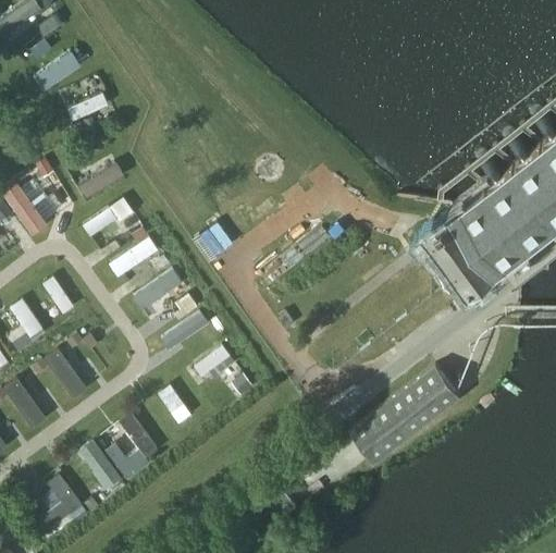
[(47,0),(26,0),(0,20),(0,29),(5,37),(50,3),(47,0)]
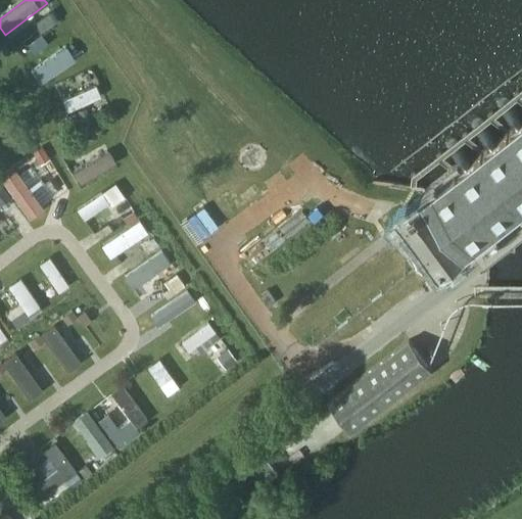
[(48,15),(32,27),(39,37),(55,26),(48,15)]
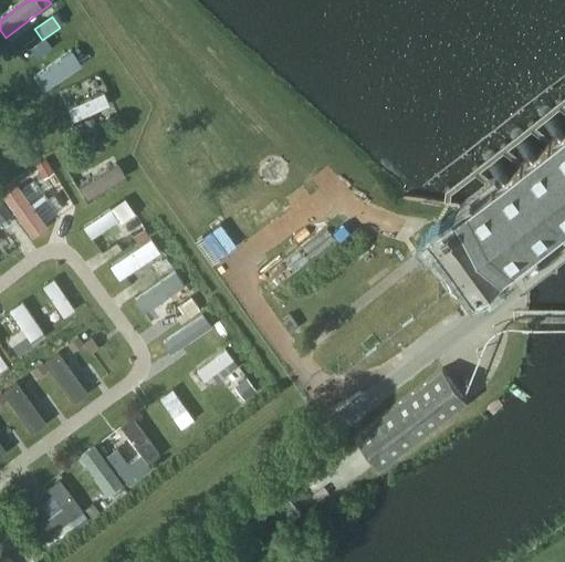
[(43,94),(82,65),(71,50),(32,79),(43,94)]
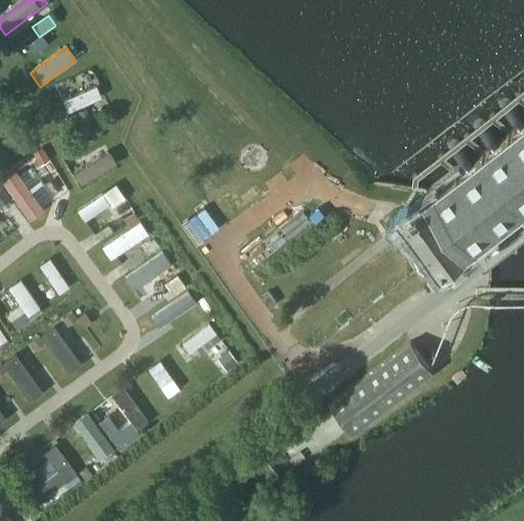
[(63,102),(68,114),(103,99),(97,86),(63,102)]
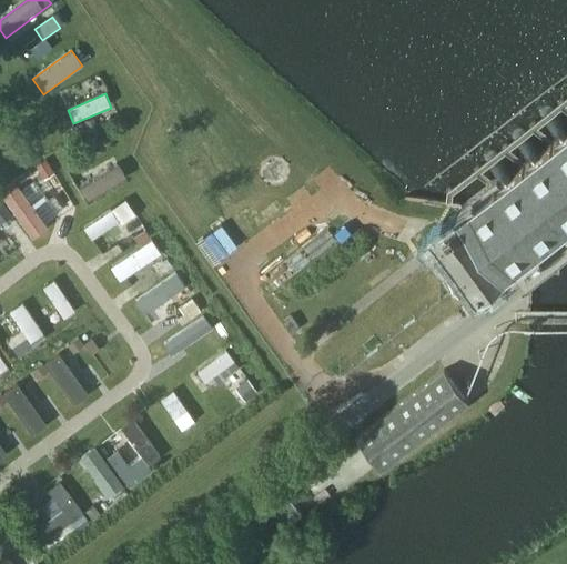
[(476,303),(566,231),(566,136),(431,243),(454,273),(446,279),(463,300),(469,295),(476,303)]
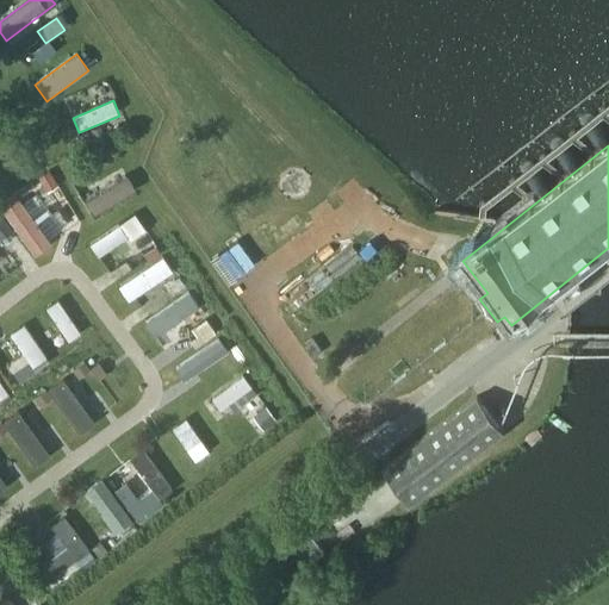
[(128,178),(84,199),(92,216),(136,194),(128,178)]
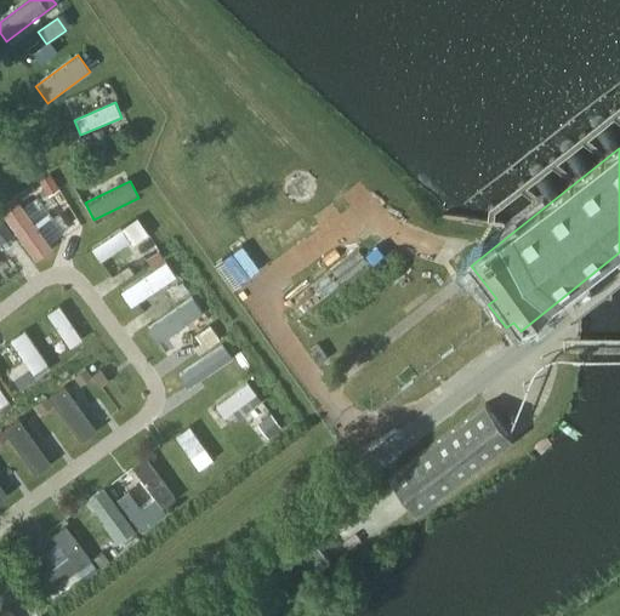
[(0,257),(7,272),(22,263),(5,233),(26,221),(16,206),(0,214),(0,257)]
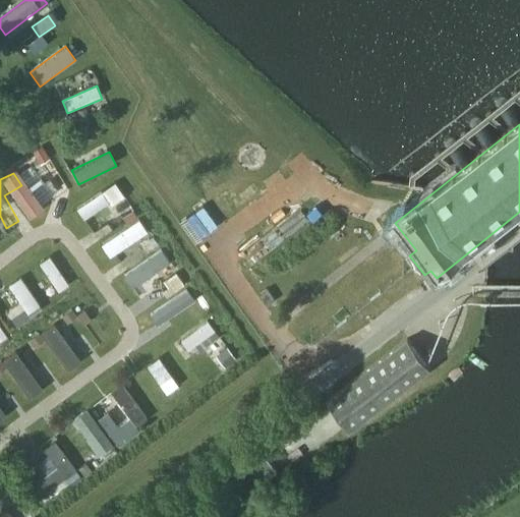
[(113,186),(100,195),(110,209),(122,200),(113,186)]
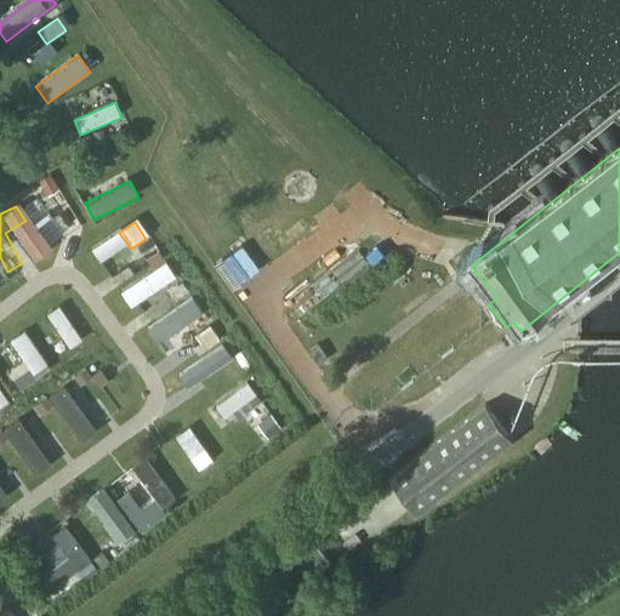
[(159,279),(171,271),(160,256),(148,263),(159,279)]
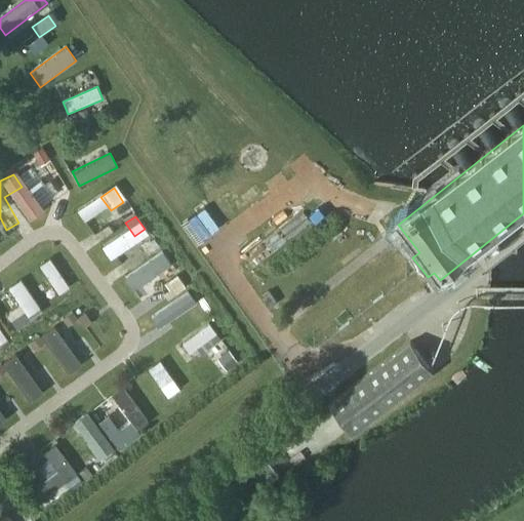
[(126,227),(101,246),(110,257),(135,239),(126,227)]
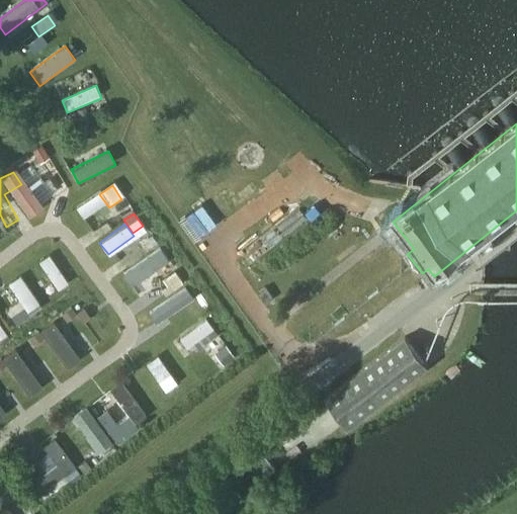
[(27,314),(40,306),(21,276),(8,284),(27,314)]
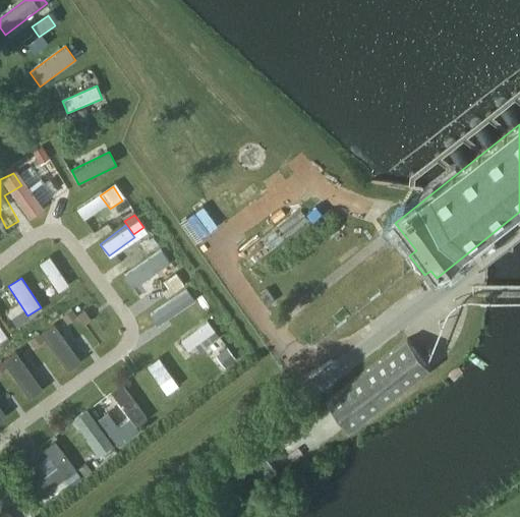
[(174,278),(162,286),(169,297),(181,289),(174,278)]
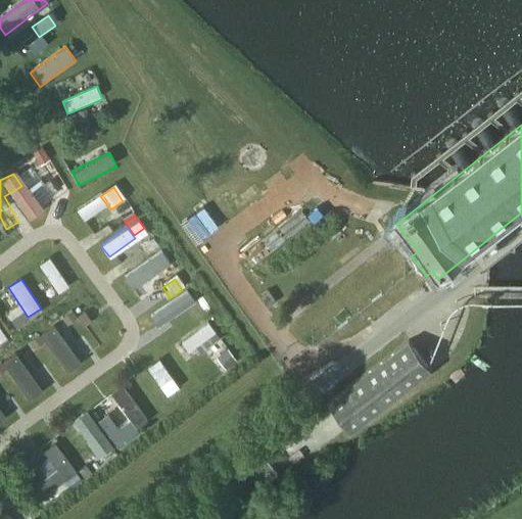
[(258,299),(267,311),(274,304),(266,294),(258,299)]
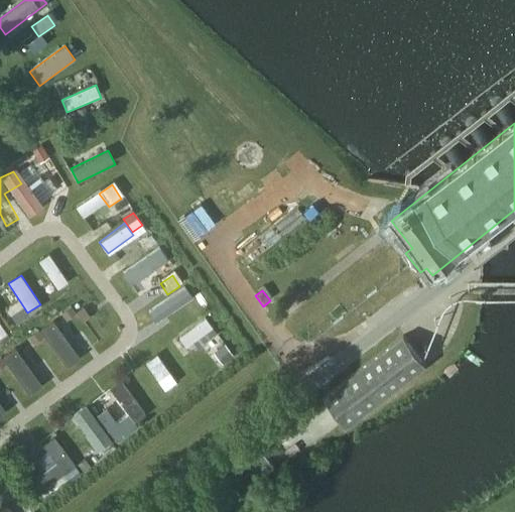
[(186,350),(214,330),(206,320),(178,340),(186,350)]
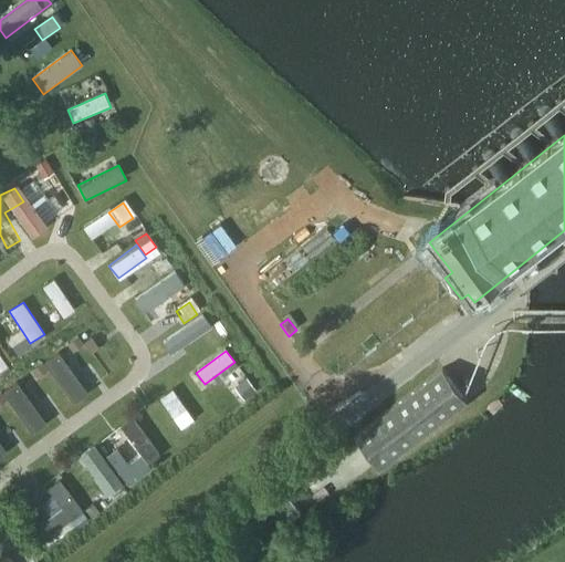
[(0,372),(9,366),(0,353),(0,372)]
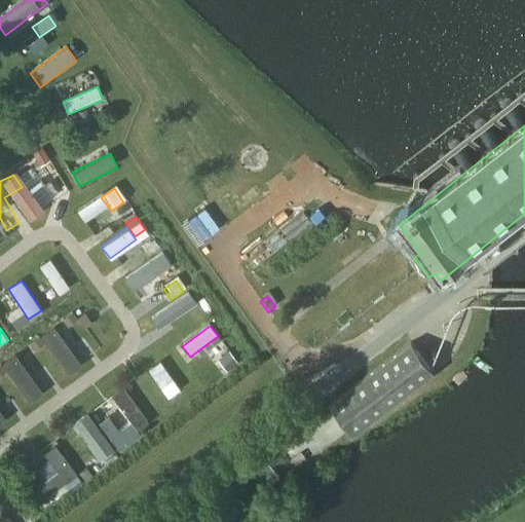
[(434,375),(411,345),(330,408),(351,437),(434,375)]
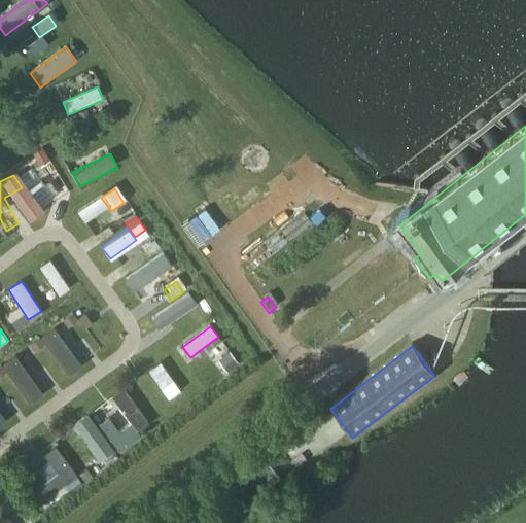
[(229,354),(217,363),(225,375),(238,367),(229,354)]
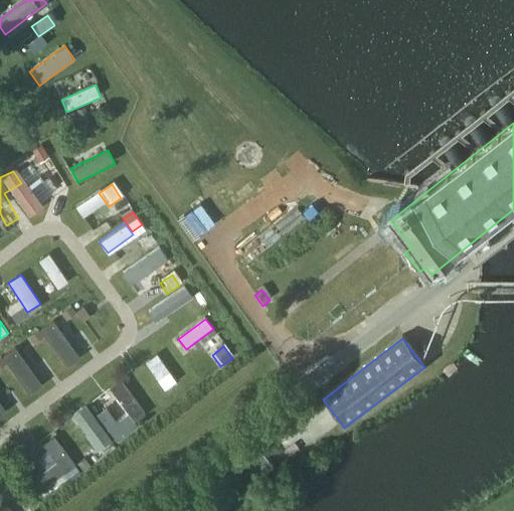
[(122,381),(90,405),(117,443),(150,419),(122,381)]
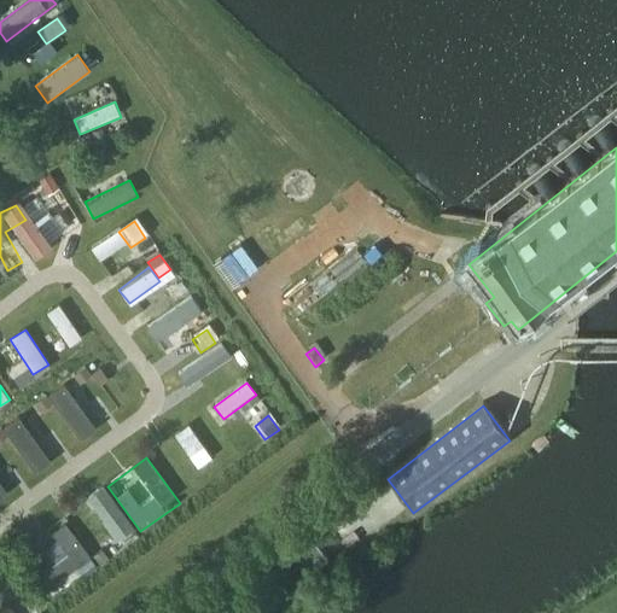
[(109,485),(93,492),(106,520),(122,513),(109,485)]
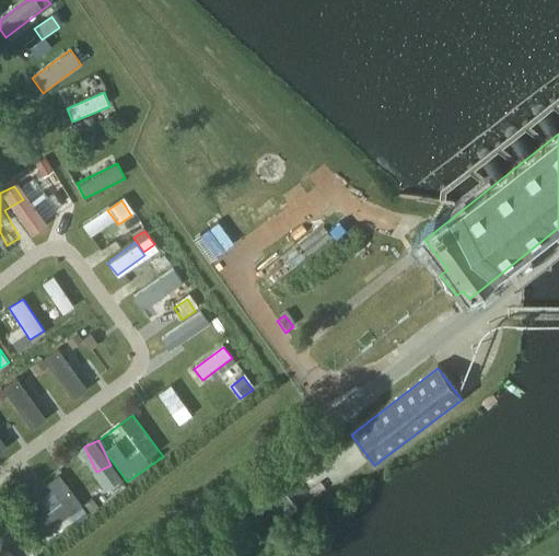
[(59,475),(47,483),(62,504),(33,524),(43,539),(84,510),(59,475)]
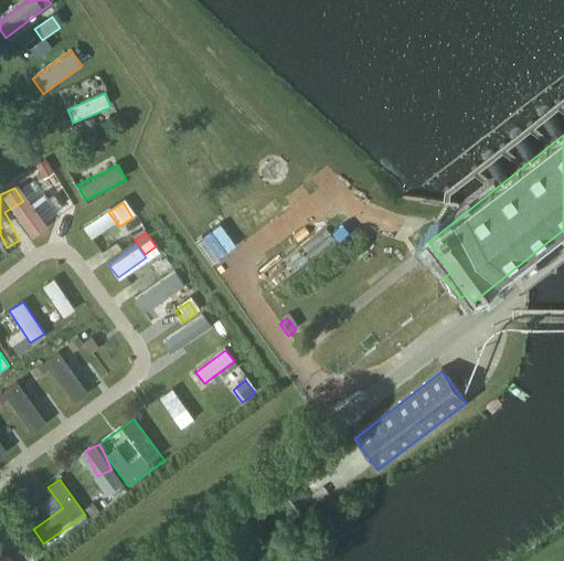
[(50,488),(31,495),(38,516),(57,508),(50,488)]
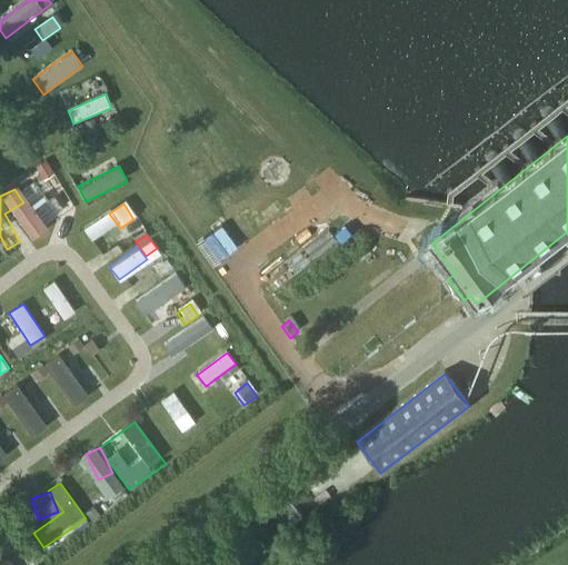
[(290,501),(276,512),(287,527),(302,516),(290,501)]
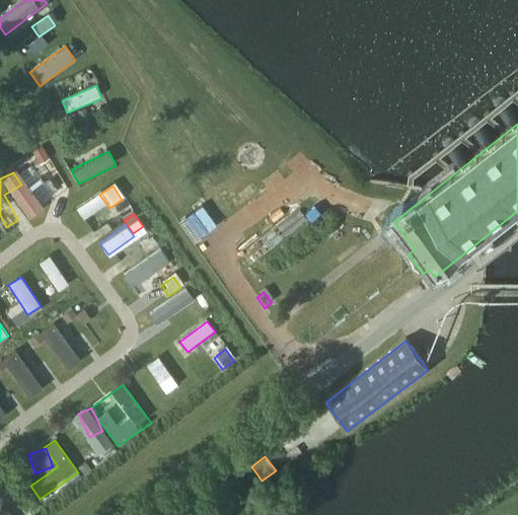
[(13,468),(21,480),(31,472),(23,461),(13,468)]
